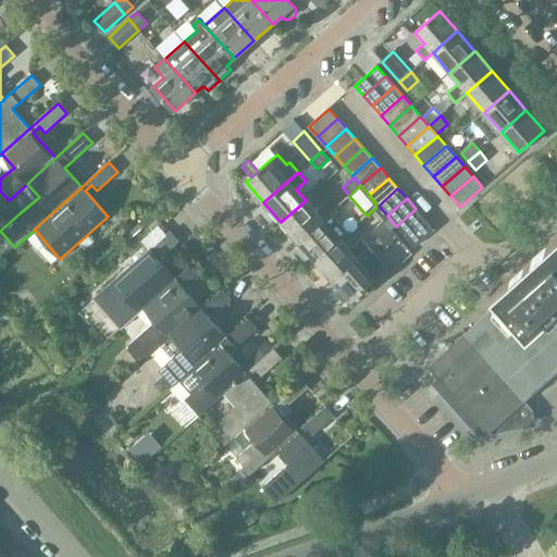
[(281,222),(298,240),(323,220),(306,200),(281,222)]
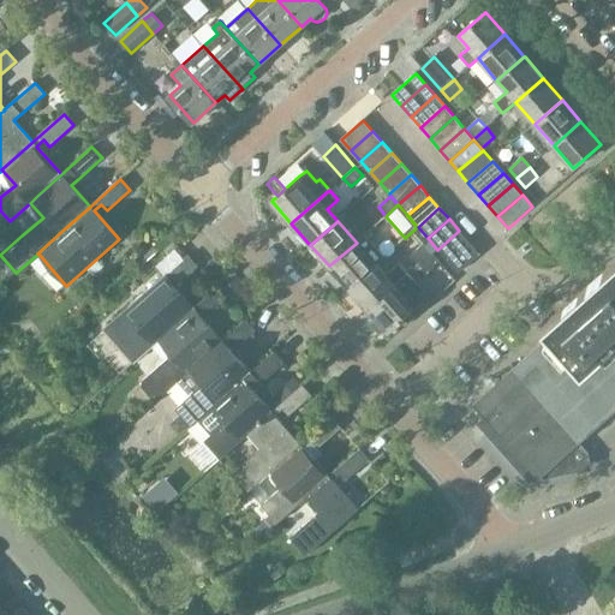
[(437,250),(448,261),(470,243),(459,231),(437,250)]
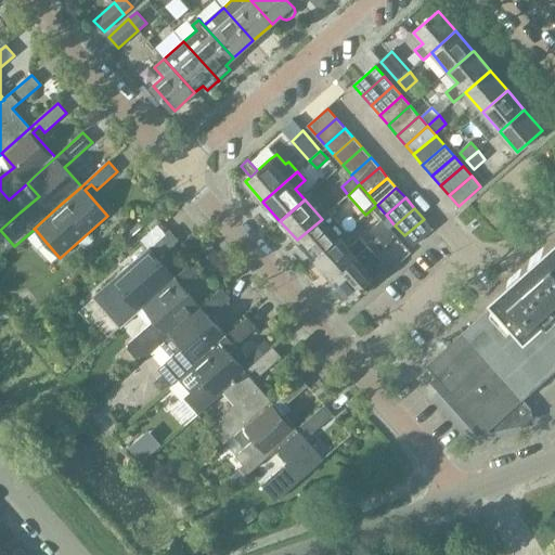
[(314,259),(339,237),(348,230),(332,210),(322,219),(297,240),(314,259)]
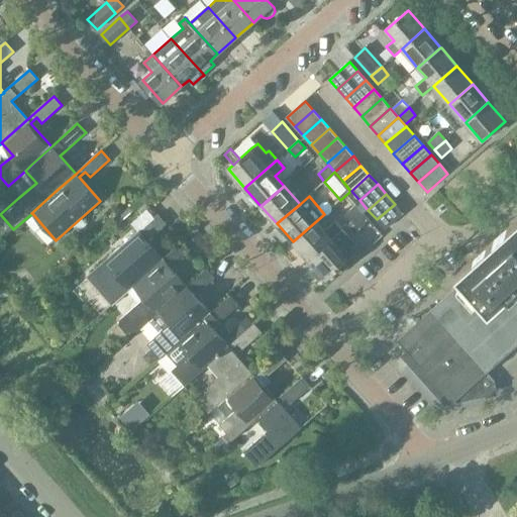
[(395,204),(377,219),(385,229),(403,213),(395,204)]
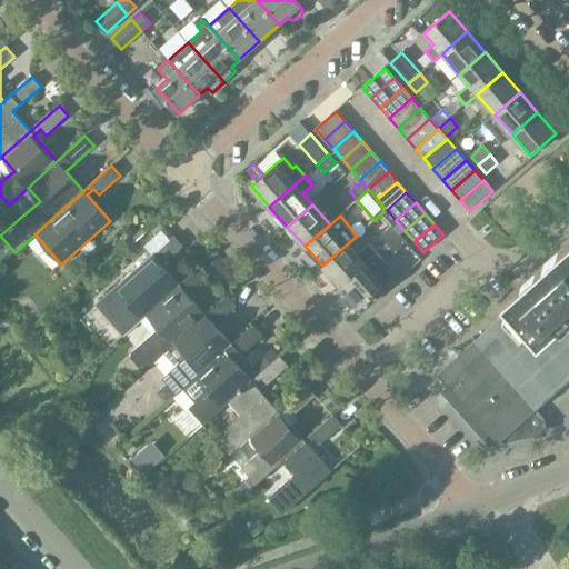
[(380,236),(387,245),(399,233),(391,226),(380,236)]
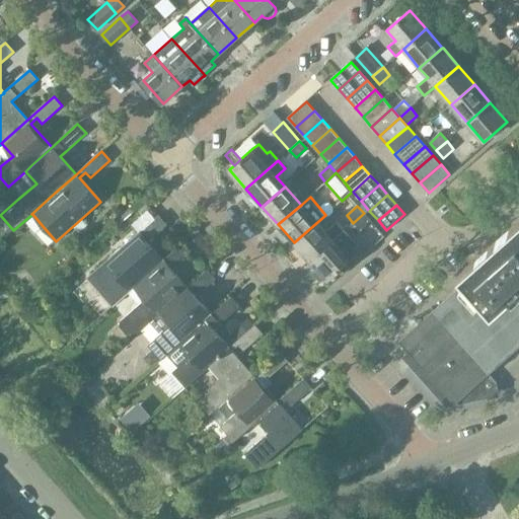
[(364,213),(353,223),(360,230),(371,221),(364,213)]
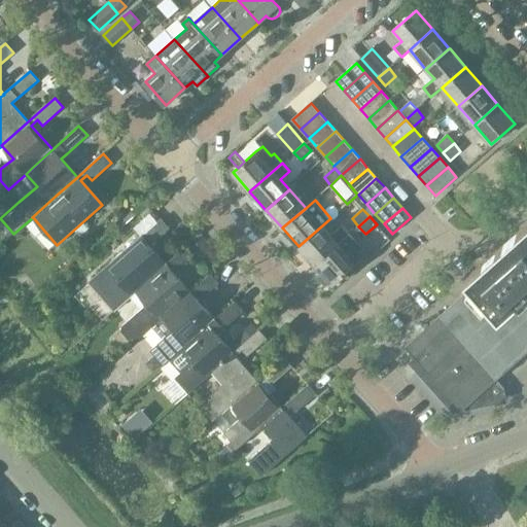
[(113,260),(89,282),(114,311),(116,309),(139,289),(138,289),(160,271),(160,270),(166,265),(149,246),(169,229),(161,219),(135,242),(113,260)]
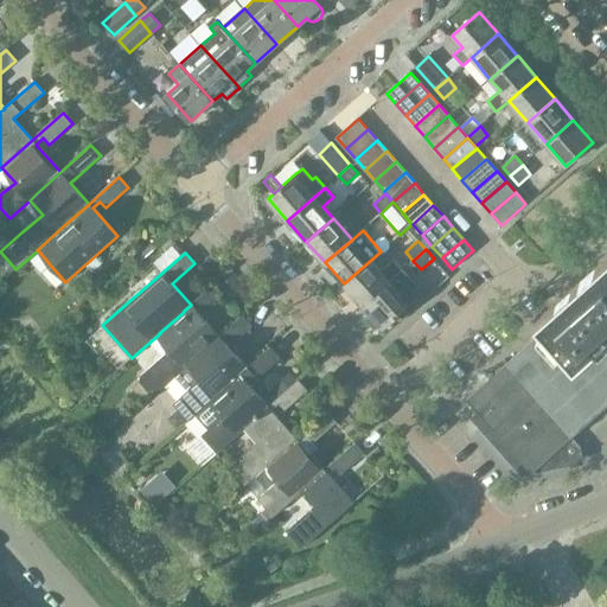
[(489,402),(478,411),(532,473),(606,406),(606,257),(537,320),(545,330),(506,364),(517,376),(508,384),(498,394),(489,402)]
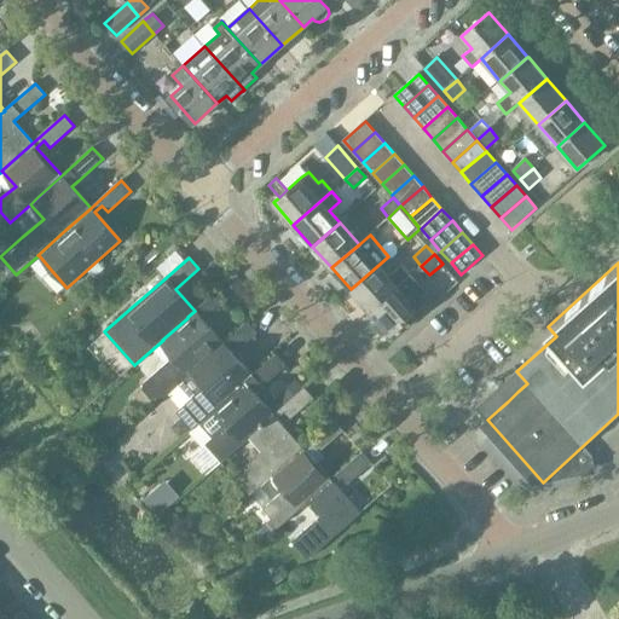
[(351,289),(370,311),(410,276),(401,266),(388,277),(379,265),(351,289)]
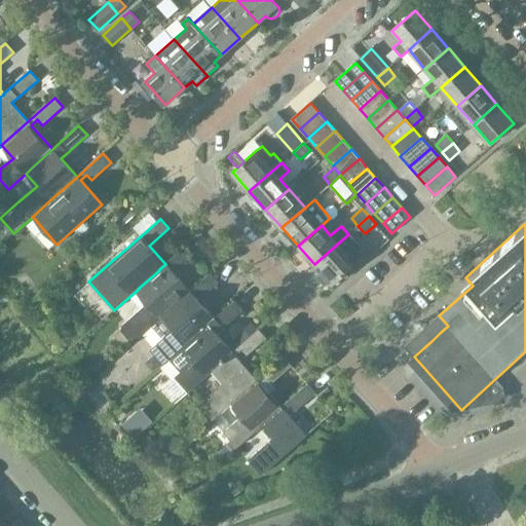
[(348,234),(314,264),(320,270),(322,272),(321,273),(320,273),(318,278),(324,284),(328,284),(330,282),(331,284),(365,254),(348,234)]
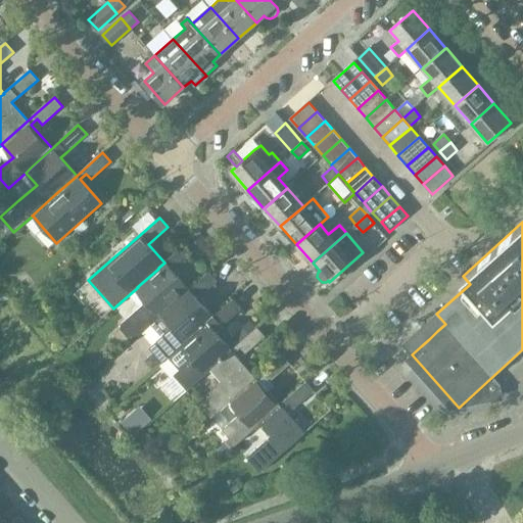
[(122,324),(121,331),(128,339),(135,339),(139,334),(151,324),(162,315),(161,315),(183,295),(190,288),(178,274),(175,270),(192,254),(184,245),(164,263),(158,268),(158,269),(137,287),(138,287),(149,299),(127,320),(122,324)]
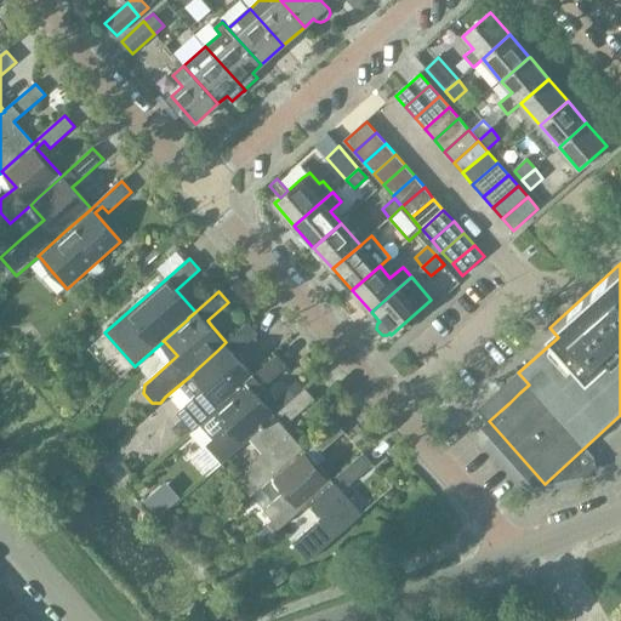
[(192,400),(178,412),(194,431),(200,425),(221,406),(221,405),(246,383),(245,383),(252,377),(234,355),(257,335),(248,323),(226,342),(217,351),(192,374),(193,374),(180,385),(192,400)]
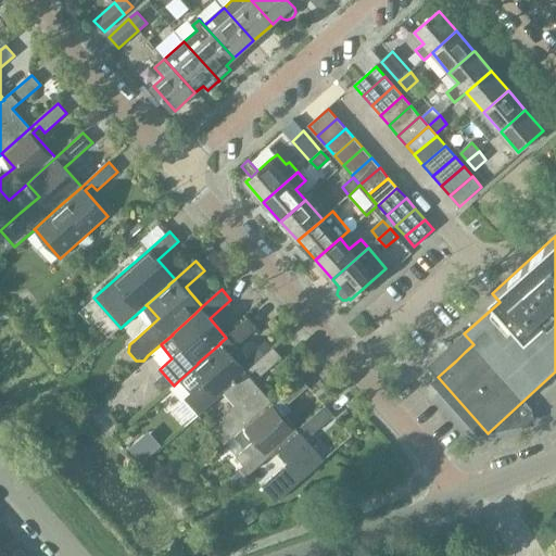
[(198,364),(179,380),(191,393),(186,399),(200,415),(224,393),(224,392),(245,373),(228,353),(235,348),(256,328),(248,318),(226,338),(219,343),(220,343),(198,363),(198,364)]
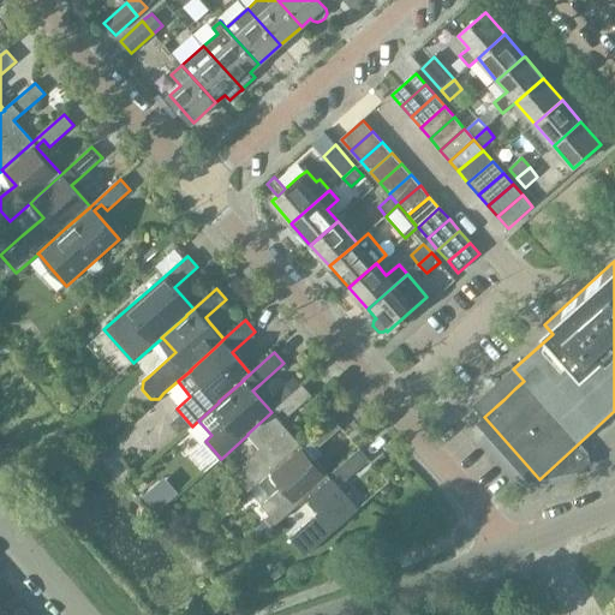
[(513,369),(503,377),(514,389),(524,381),(513,369)]
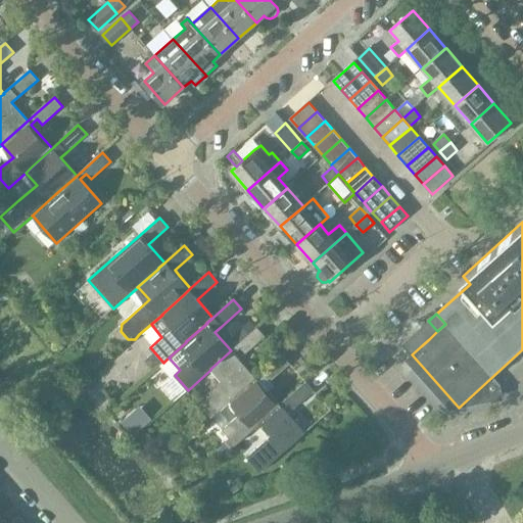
[(235,334),(241,341),(257,327),(250,320),(235,334)]
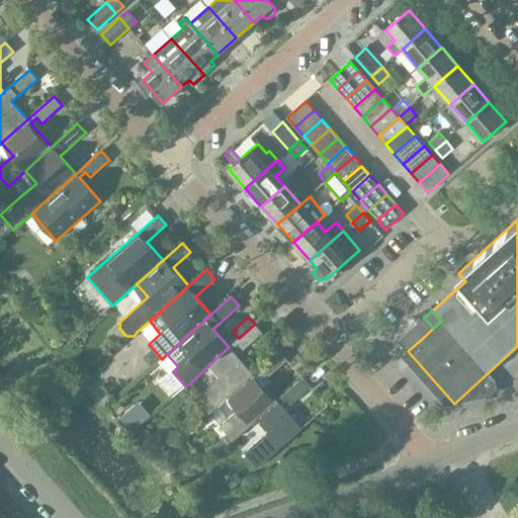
[(424,318),(416,325),(425,336),(433,328),(424,318)]
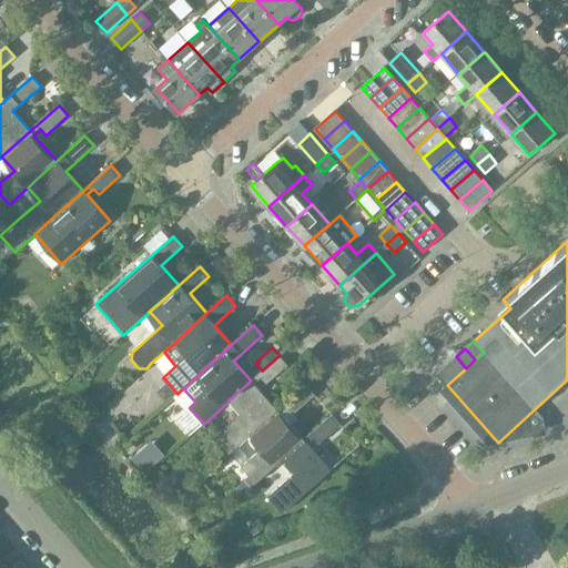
[(230,454),(255,430),(277,411),(254,384),(261,378),(266,384),(288,365),(280,355),(262,371),(251,381),(229,401),(229,402),(241,415),(215,437),(230,454)]
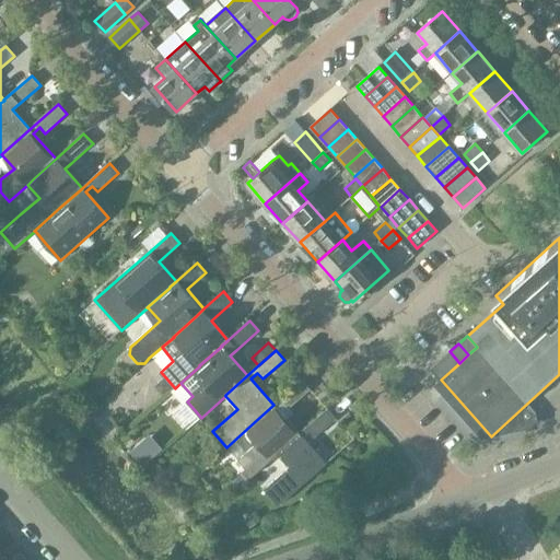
[(450,351),(440,360),(451,371),(459,363),(450,351)]
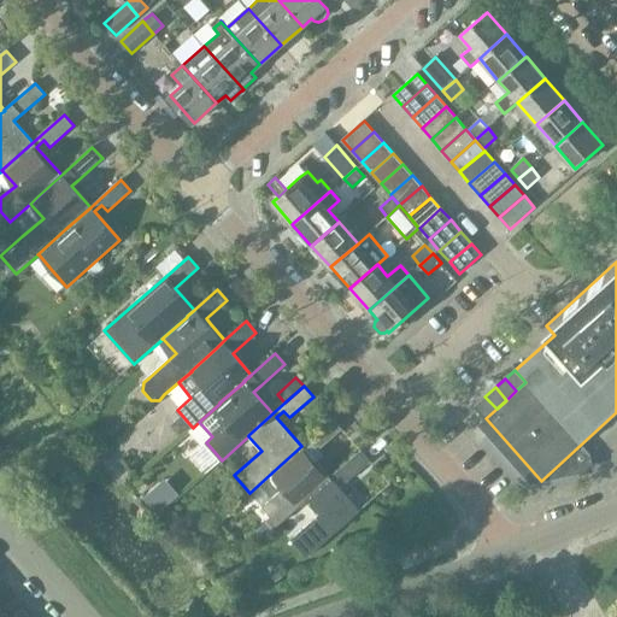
[(475,406),(486,418),(497,409),(485,397),(475,406)]
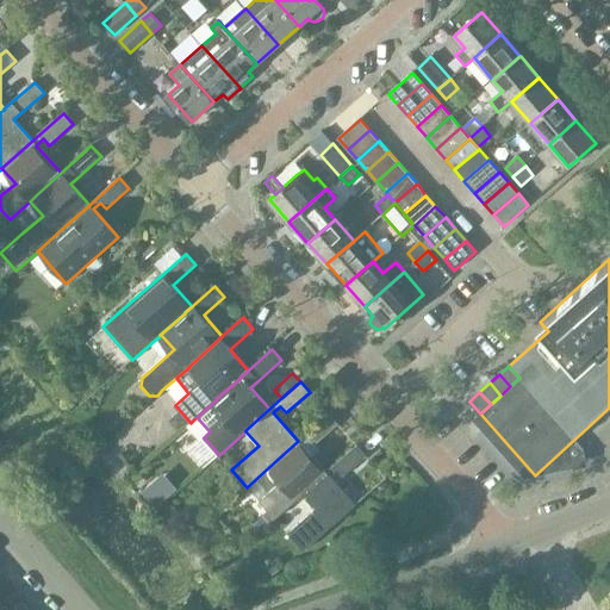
[(176,430),(186,422),(178,412),(168,421),(176,430)]
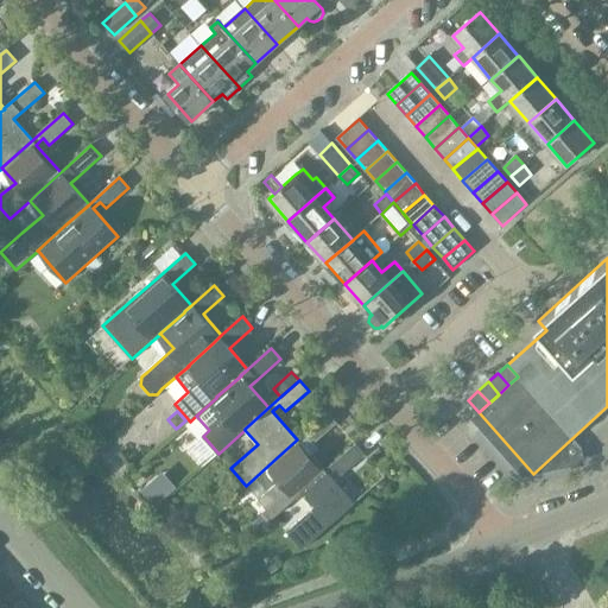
[(274,518),(302,493),(301,493),(325,472),(325,470),(301,443),(308,437),(314,443),(337,423),(327,412),(297,439),(273,461),(286,476),(259,500),(274,518)]
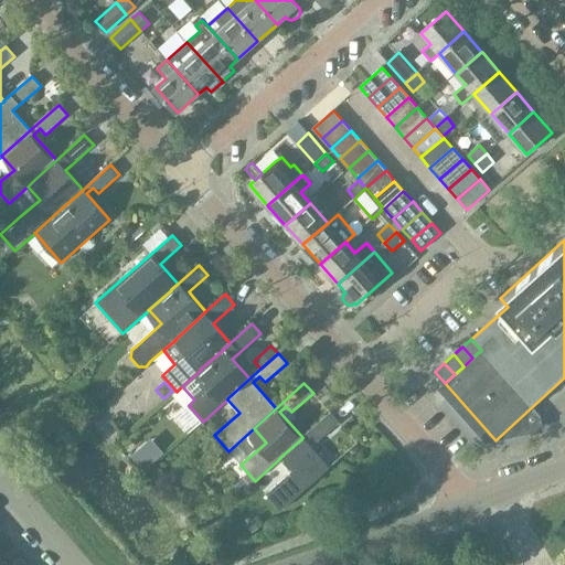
[(279,458),(280,458),(291,471),(266,494),(268,497),(278,508),(280,511),(329,468),(306,441),(312,436),(318,441),(339,423),(330,413),(302,437),(302,438),(279,458)]
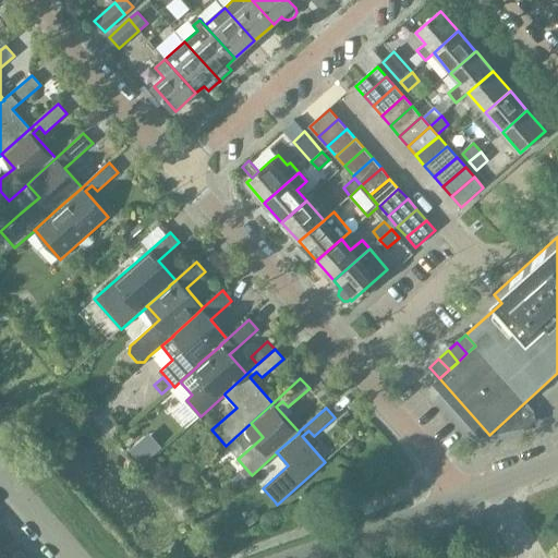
[(142,463),(153,453),(142,441),(131,451),(142,463)]
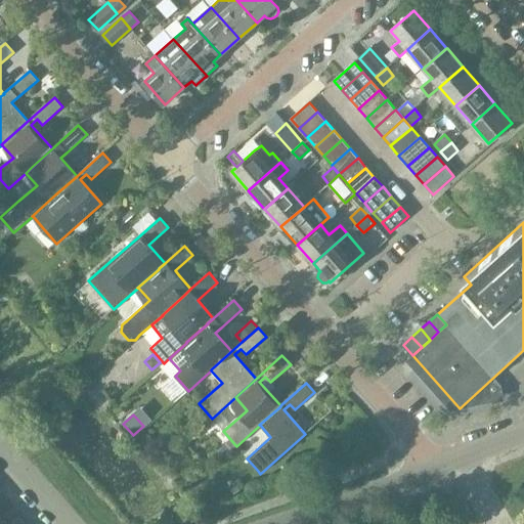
[(174,465),(179,461),(183,457),(176,450),(172,453),(168,457),(174,465)]
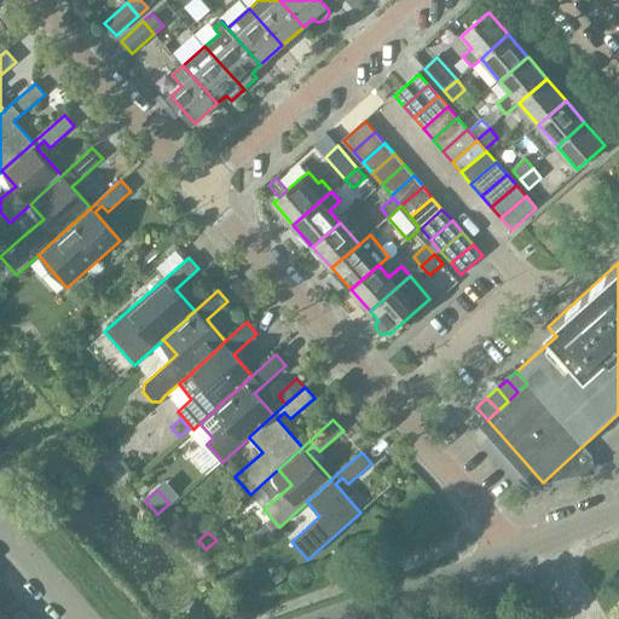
[(305,556),(294,544),(285,551),(296,563),(305,556)]
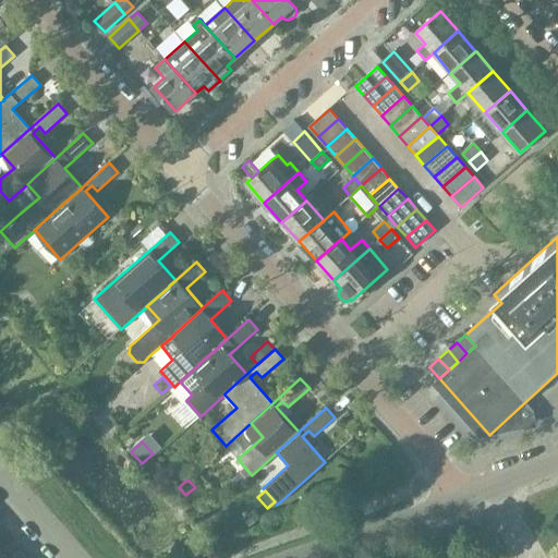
[(250,524),(259,518),(255,510),(244,517),(250,524)]
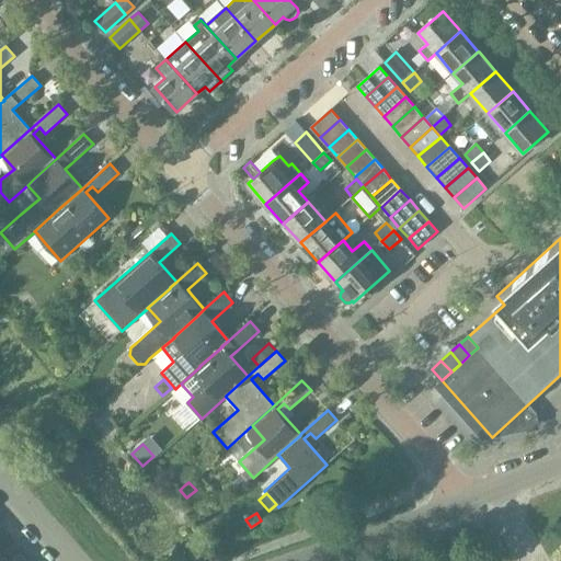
[(0,560),(8,560),(10,559),(2,551),(0,553),(0,560)]
